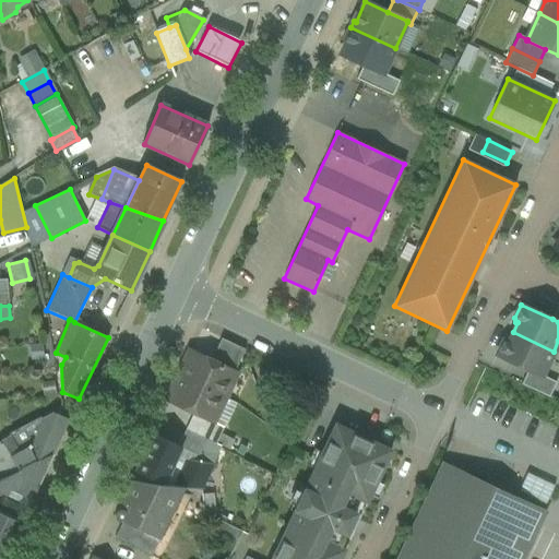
[(554,352),(513,332),(508,342),(507,341),(502,343),(497,356),(527,370),(542,377),(542,376),(554,352)]
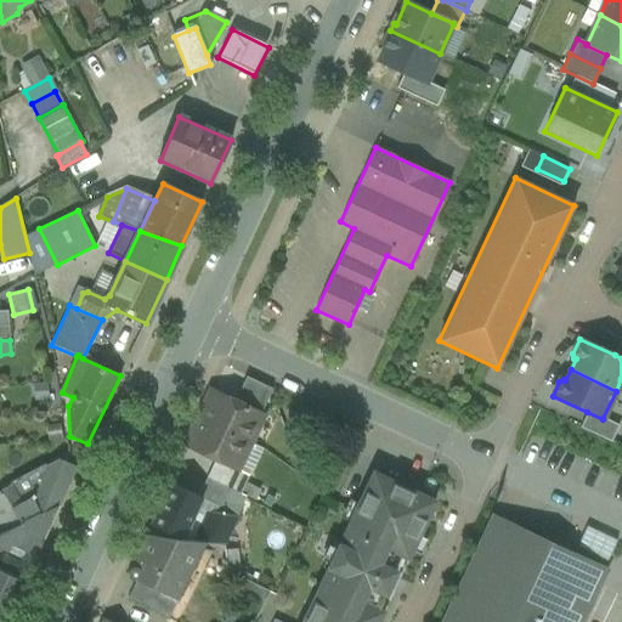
[(272,389),(246,377),(239,390),(248,395),(243,405),(261,413),(272,389)]
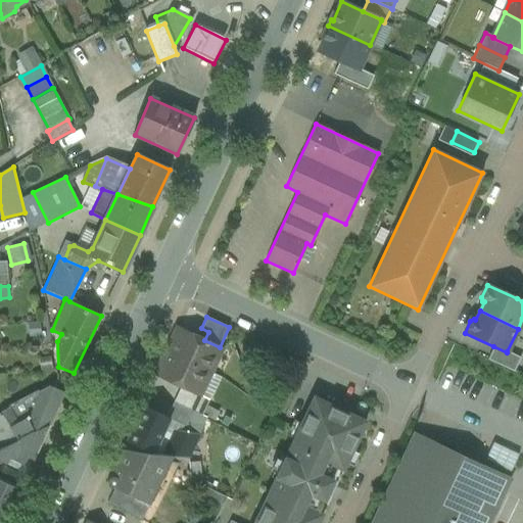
[(204,340),(179,329),(168,352),(208,371),(220,348),(220,347),(204,340)]
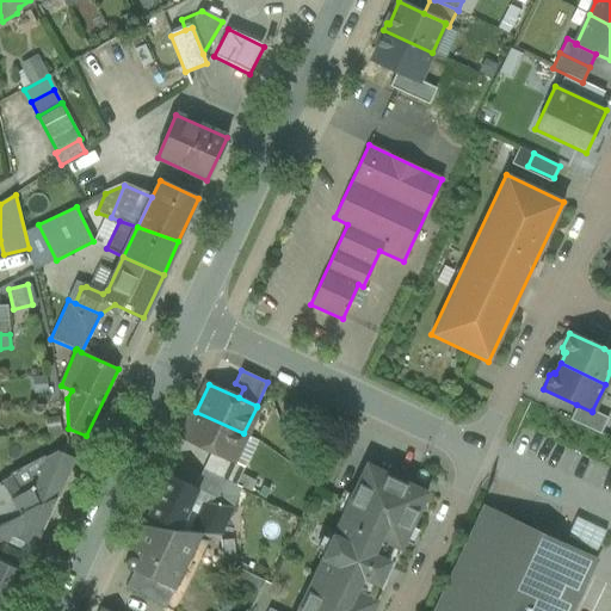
[(592,412),(576,405),(569,420),(600,434),(608,418),(592,411),(592,412)]
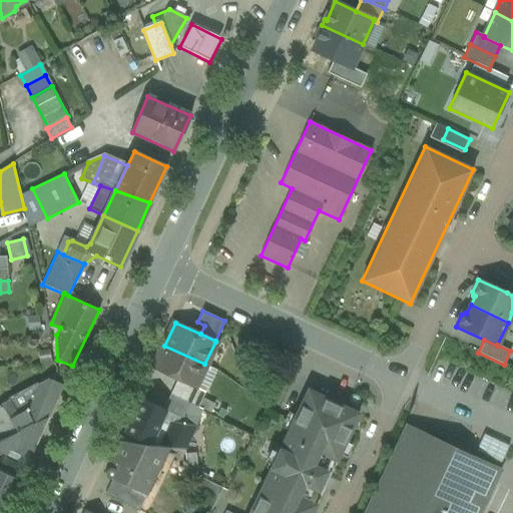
[(204,364),(164,346),(154,369),(177,380),(194,388),(194,387),(205,392),(215,370),(204,364)]
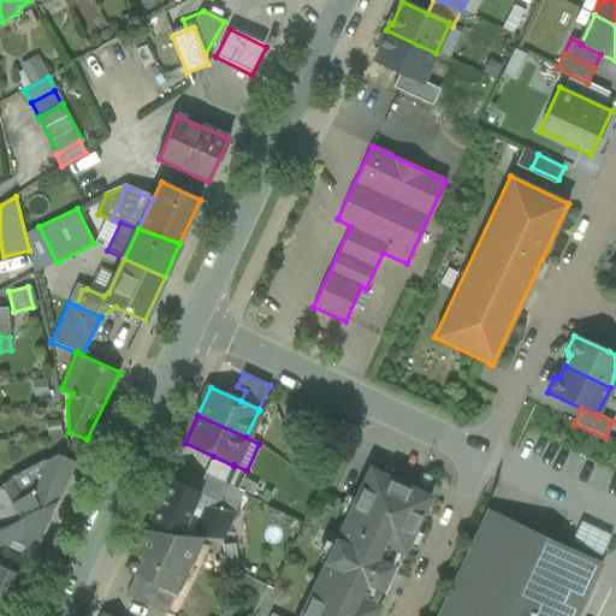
[(54,444),(55,454),(66,451),(65,443),(54,444)]
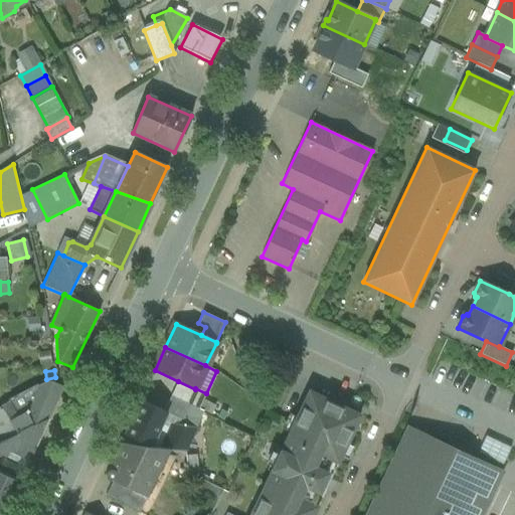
[(48,380),(0,406),(1,407),(18,434),(34,425),(48,419),(62,386),(49,381),(48,381),(48,380)]
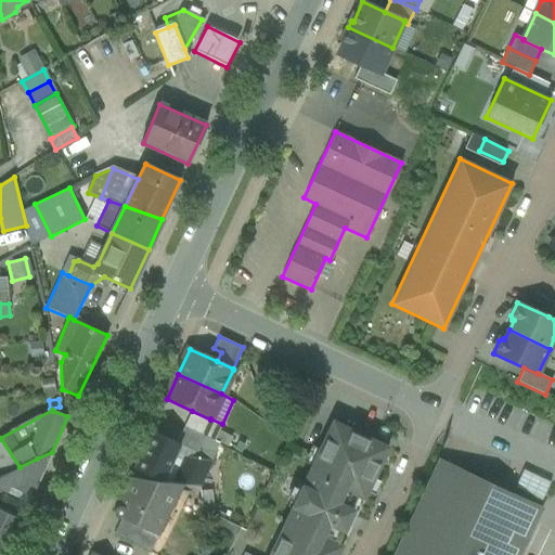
[(210,420),(192,411),(184,427),(214,441),(222,424),(210,418),(210,420)]
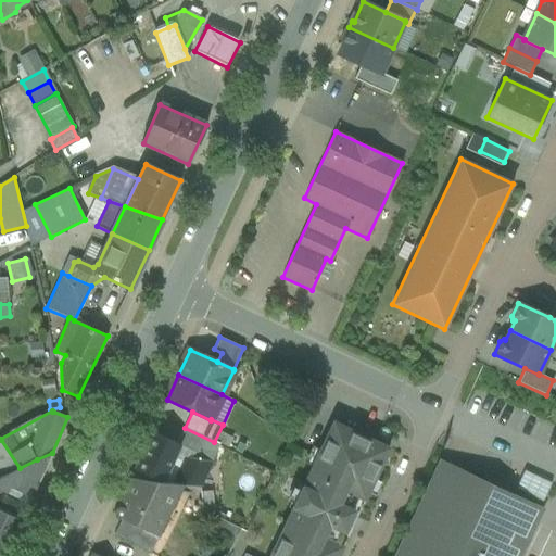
[(338,555),(389,449),(332,422),(269,555),(248,555),(244,555),(243,555),(338,555)]
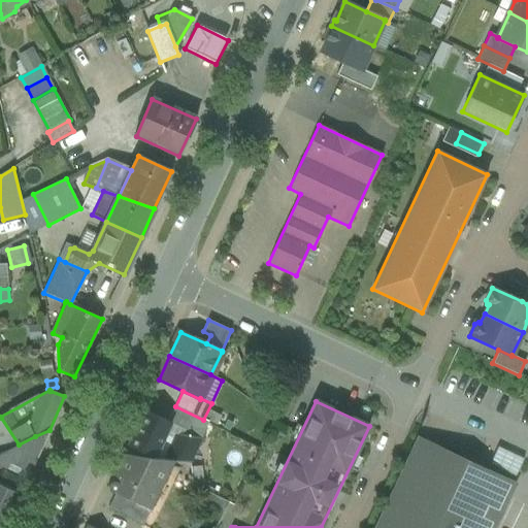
[(203,420),(175,406),(168,422),(171,423),(166,433),(174,436),(175,434),(201,438),(208,422),(203,420)]
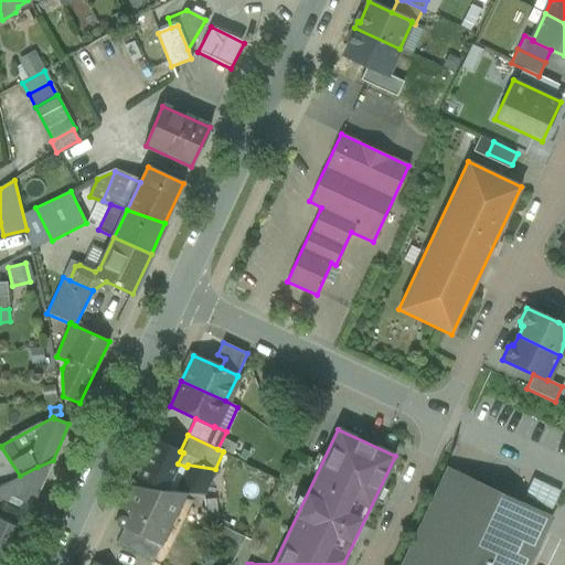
[(180,451),(153,439),(136,477),(167,489),(166,490),(180,492),(203,496),(216,469),(215,469),(188,465),(187,467),(178,464),(183,452),(180,451)]
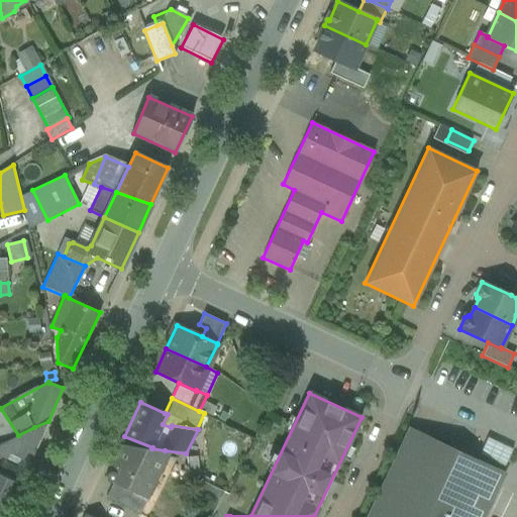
[(18,435),(1,409),(0,408),(0,433),(5,442),(18,435)]
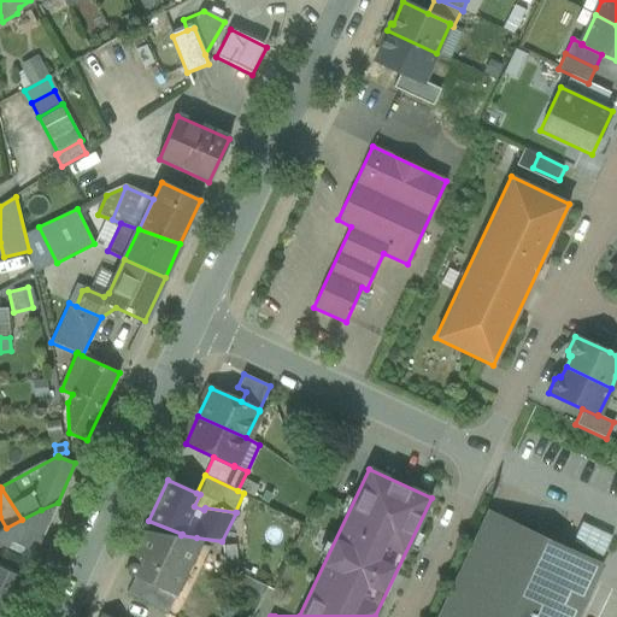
[(6,528),(0,530),(0,544),(3,545),(6,547),(33,558),(58,503),(41,510),(22,519),(6,528)]
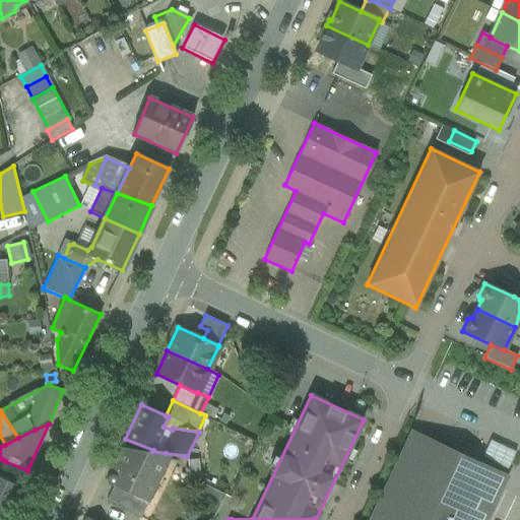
[(412,432),(370,519),(485,519),(507,476),(412,432)]
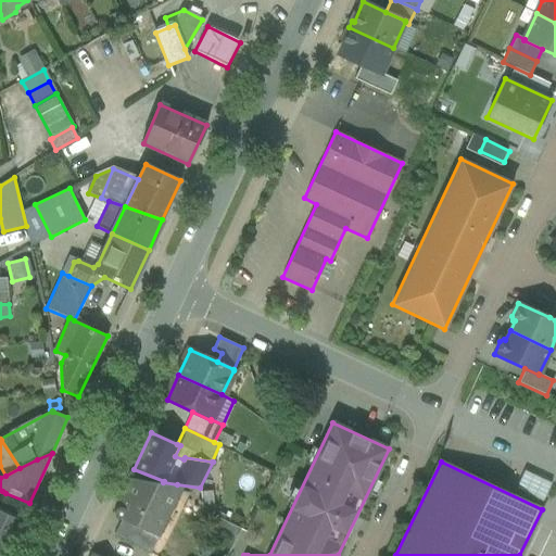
[(526,500),(536,504),(545,479),(520,470),(514,490),(528,494),(526,500)]
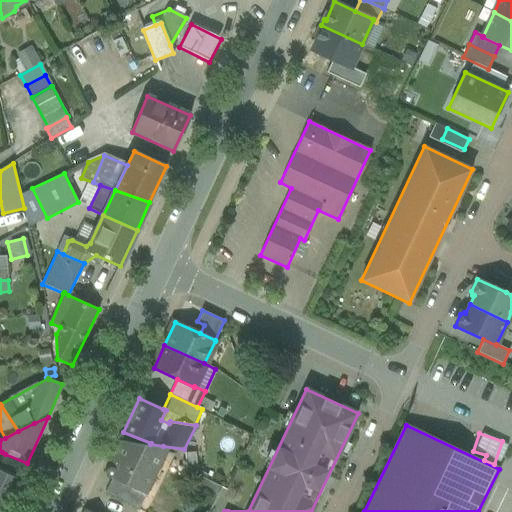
[(150,444),(119,440),(118,442),(120,443),(108,466),(107,467),(105,469),(104,472),(105,475),(106,477),(108,478),(109,478),(111,478),(112,478),(140,492),(141,490),(163,446),(150,444)]
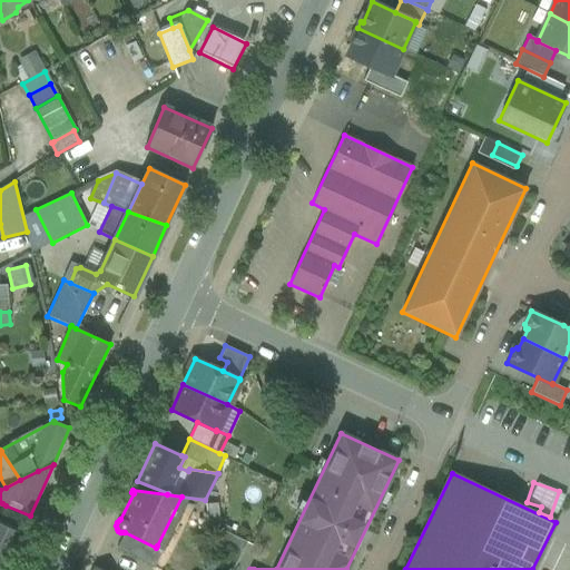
[(0,522),(0,569),(1,569),(3,569),(21,533),(0,522)]
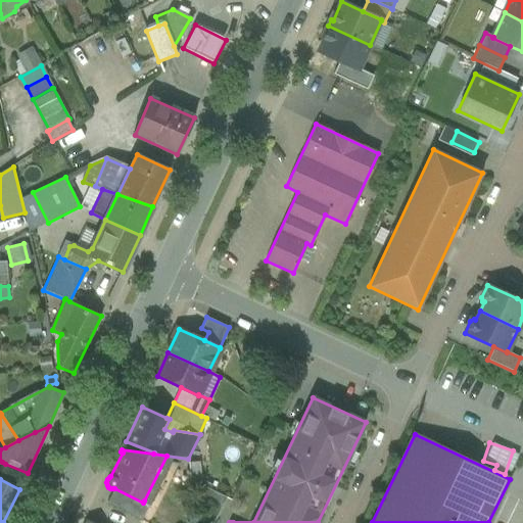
[(227,497),(204,487),(199,497),(222,509),(227,497)]
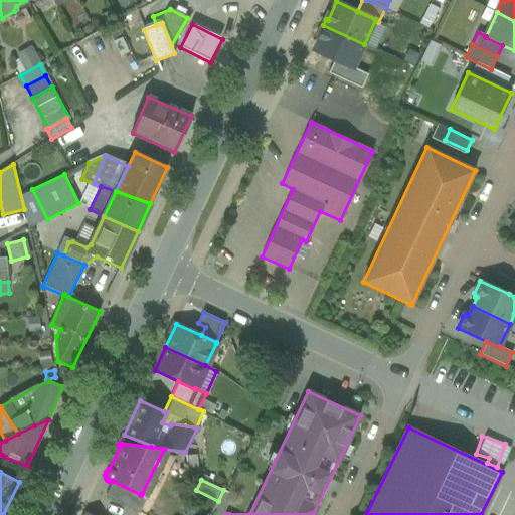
[(141,495),(113,481),(106,496),(139,513),(148,496),(142,493),(141,495)]
